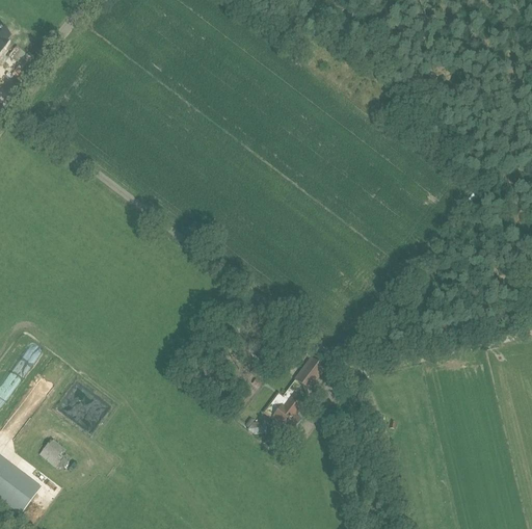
[(0,48),(8,37),(7,37),(10,33),(0,25),(0,48)]
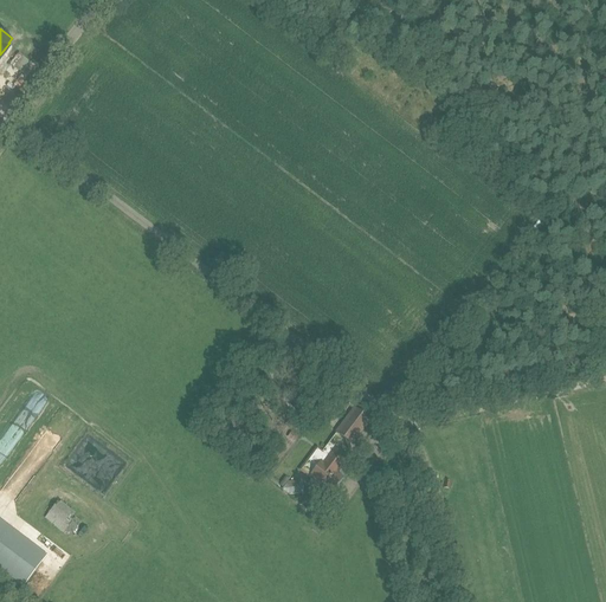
[(359,431),(369,416),(355,405),(345,419),(359,431)]
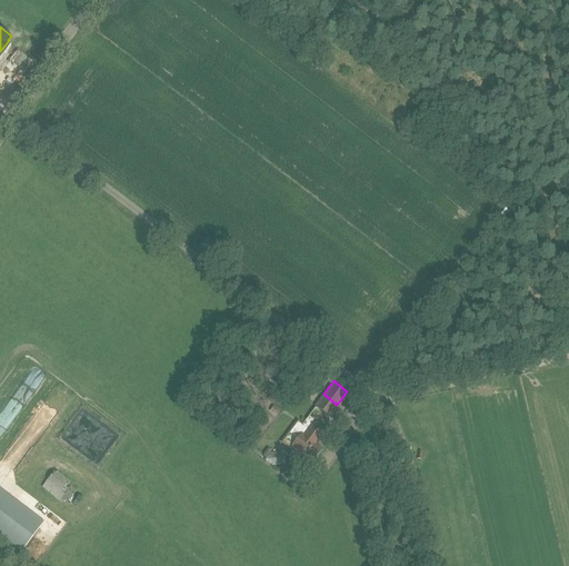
[(291,430),(299,436),(291,445),(293,447),(292,448),(300,454),(301,453),(310,459),(321,446),(316,442),(326,427),(315,418),(307,428),(298,420),(291,430)]
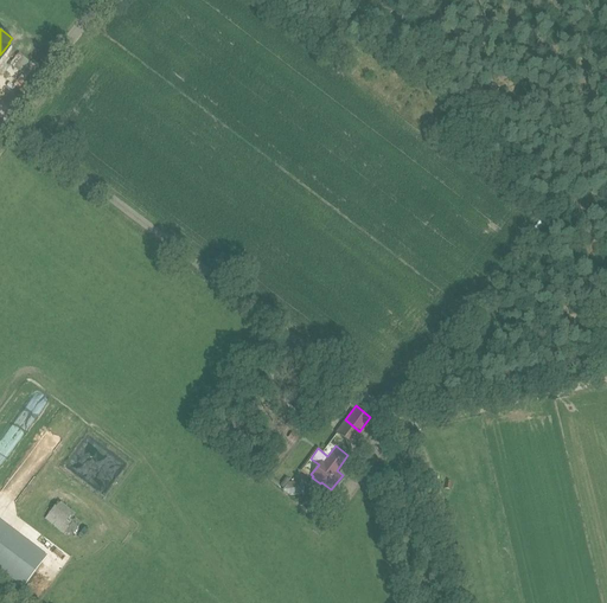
[(49,511),(66,533),(81,521),(63,499),(49,511)]
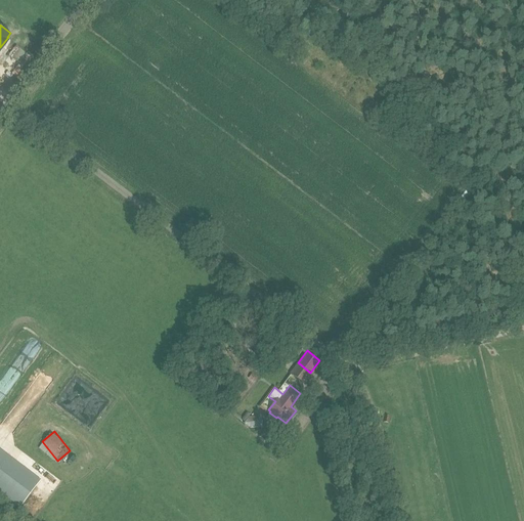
[(0,487),(20,504),(40,478),(0,446),(0,487)]
